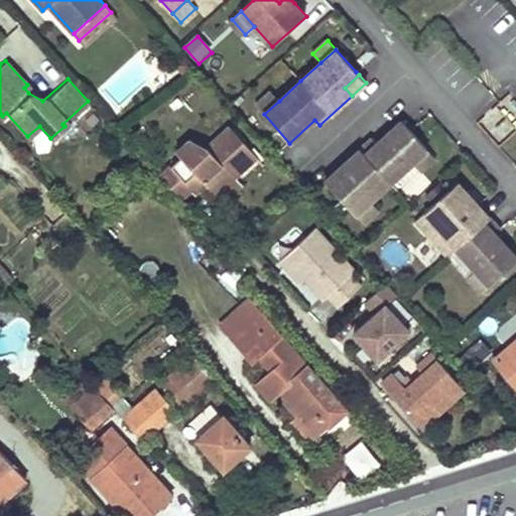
[(256,105),(264,114),(279,101),(271,92),(256,105)]
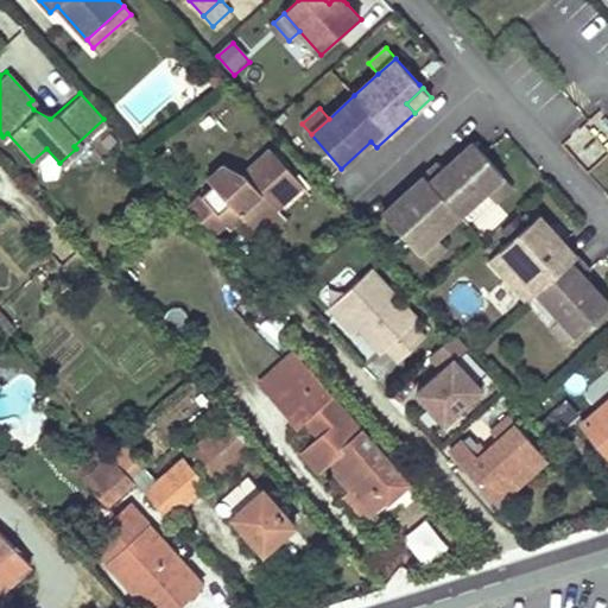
[(407,208),(391,223),(418,253),(436,238),(460,216),(486,192),(502,177),(482,153),(473,144),(443,170),(438,164),(399,198),(407,208)]
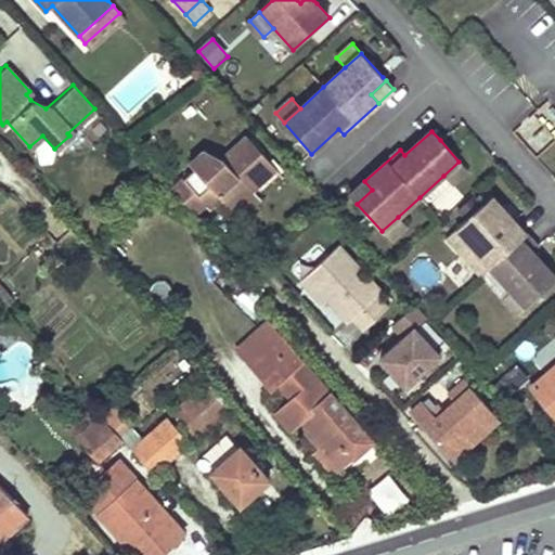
[(169,189),(191,211),(205,199),(198,192),(209,182),(220,195),(229,206),(252,186),(274,167),(246,133),(216,162),(204,145),(189,160),(195,166),(169,189)]
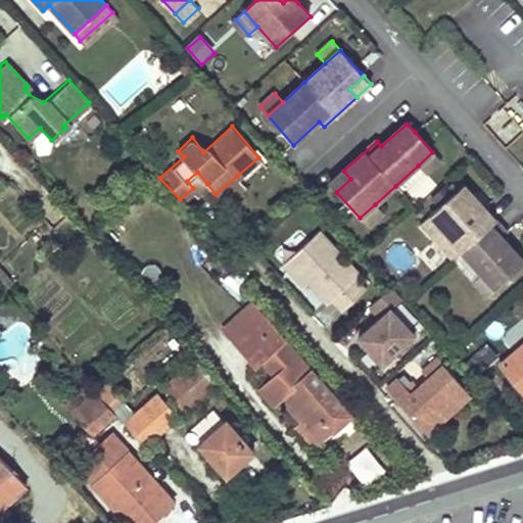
[(418,165),(426,175),(441,161),(432,152),(418,165)]
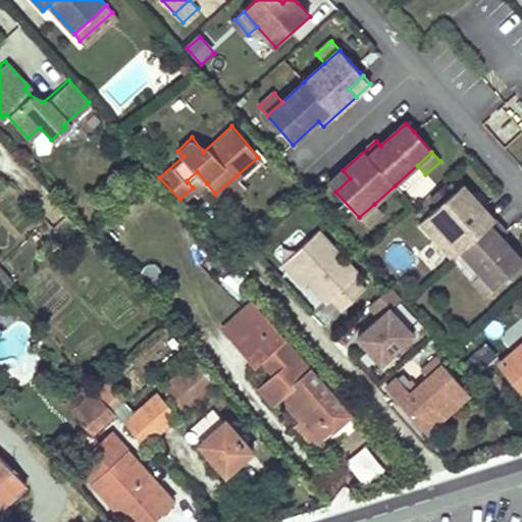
[(328,184),(335,192),(350,178),(343,170),(328,184)]
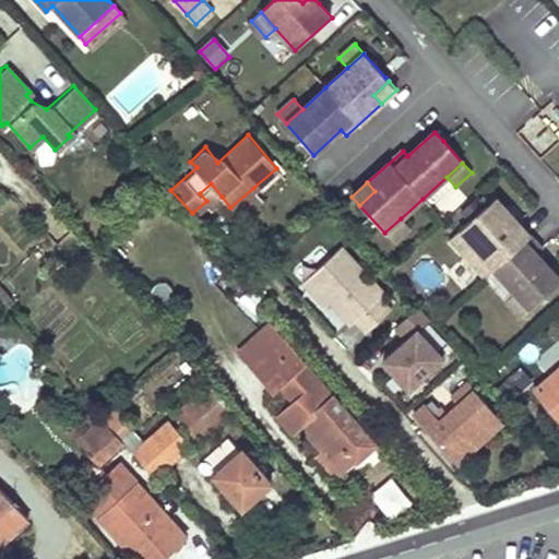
[(200,193),(206,201),(212,206),(222,197),(211,183),(200,193)]
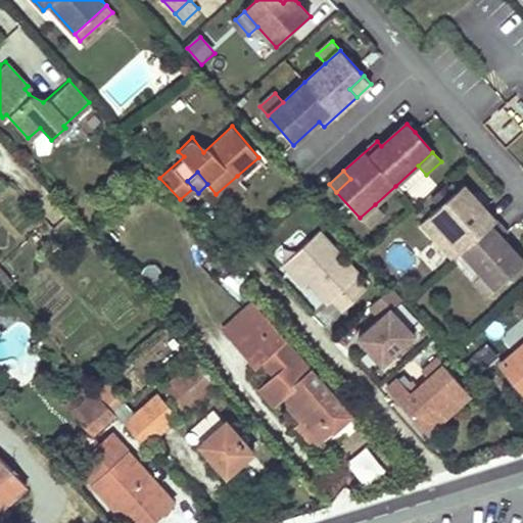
[(237,176),(216,194),(224,203),(244,185),(237,176)]
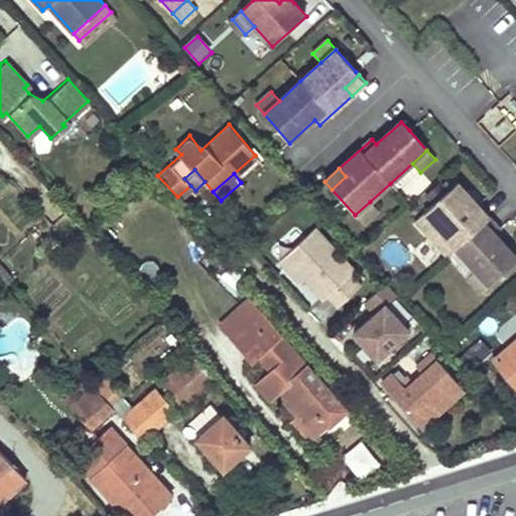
[(448,190),(462,206),(470,198),(457,183),(448,190)]
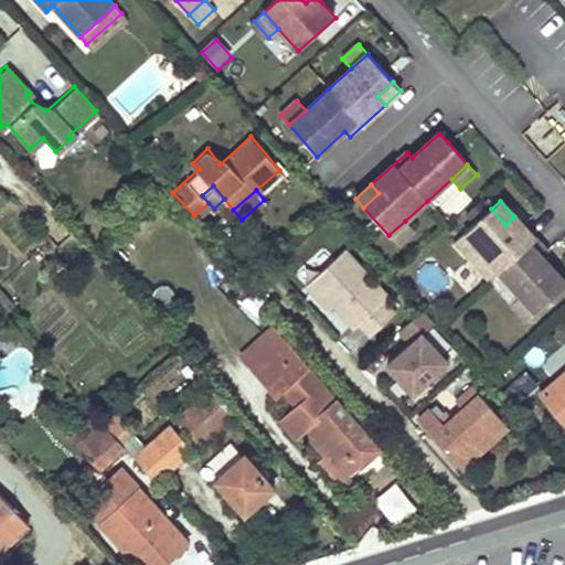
[(520,297),(534,313),(564,285),(564,284),(541,258),(547,253),(545,251),(522,225),(514,216),(505,225),(491,209),(464,234),(478,251),(498,273),(520,297)]
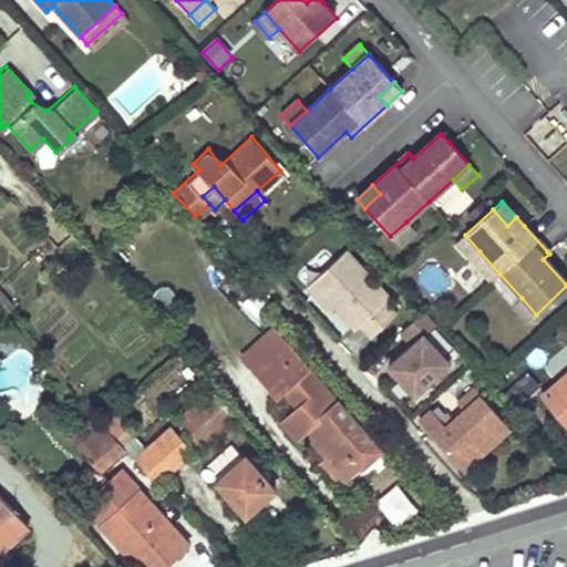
[(406,222),(390,236),(399,246),(415,232),(406,222)]
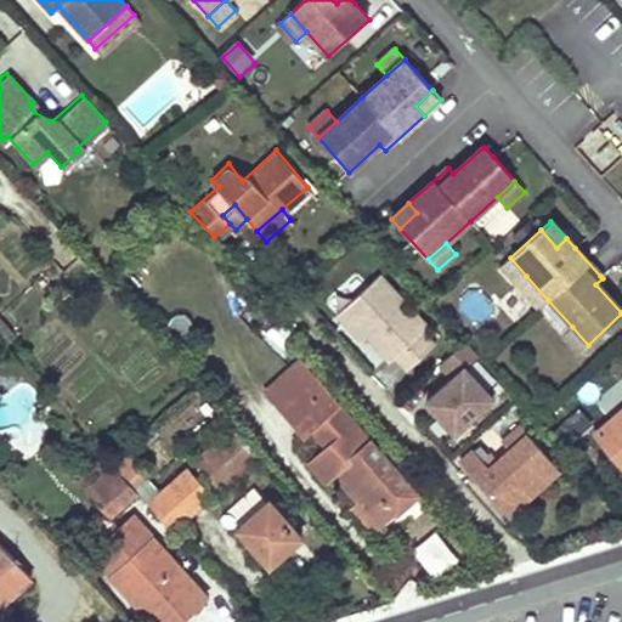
[(526,276),(510,258),(499,267),(516,286),(526,276)]
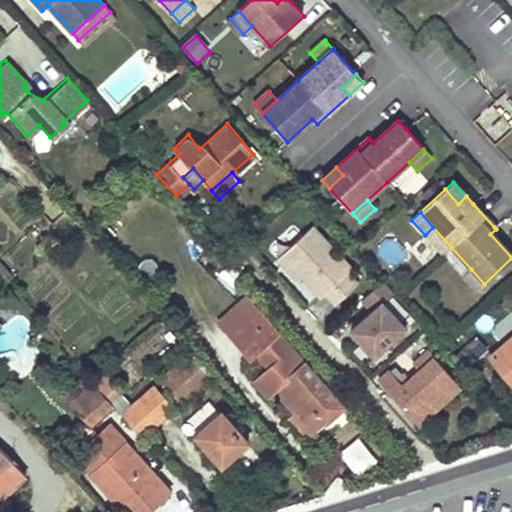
[(351,268),(312,225),(280,253),(300,276),(319,297),(322,293),(331,304),(355,283),(345,272),(351,268)]
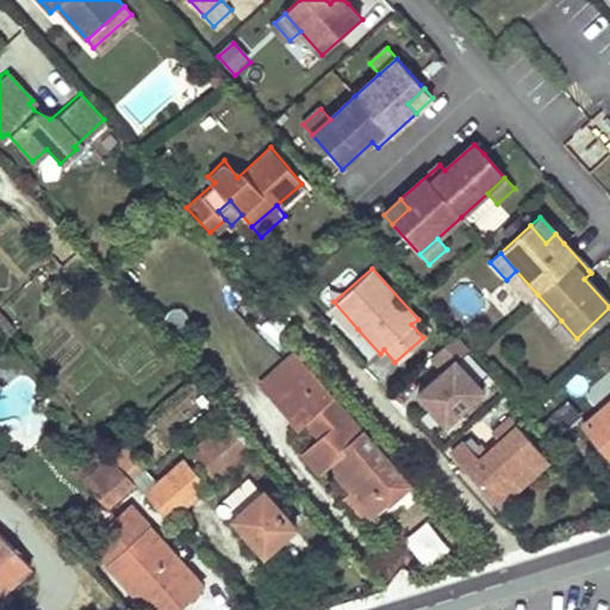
[(491,300),(506,310),(518,292),(503,282),(491,300)]
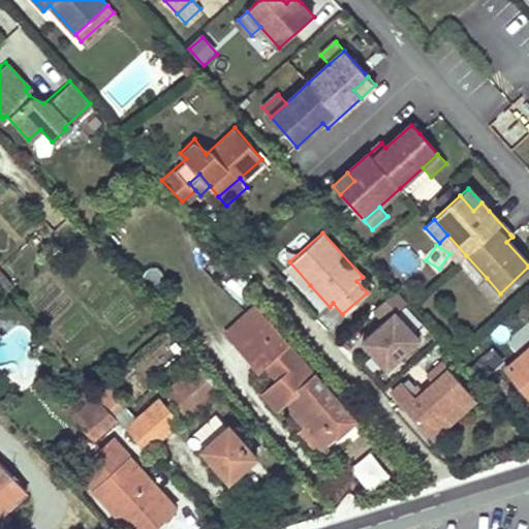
[(310,285),(289,261),(284,267),(305,290),(310,285)]
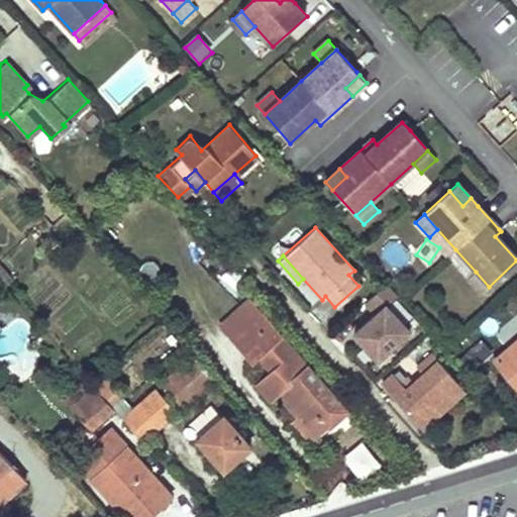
[(11,276),(0,264),(0,278),(4,283),(11,276)]
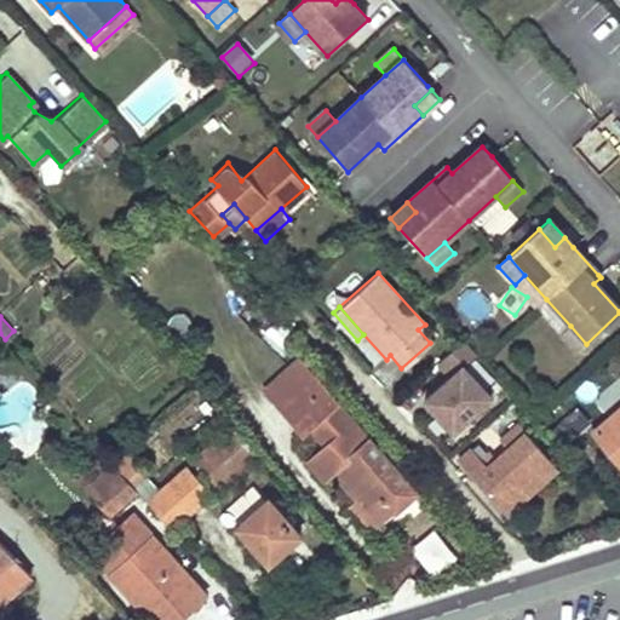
[(570,326),(560,336),(575,354),(586,344),(570,326)]
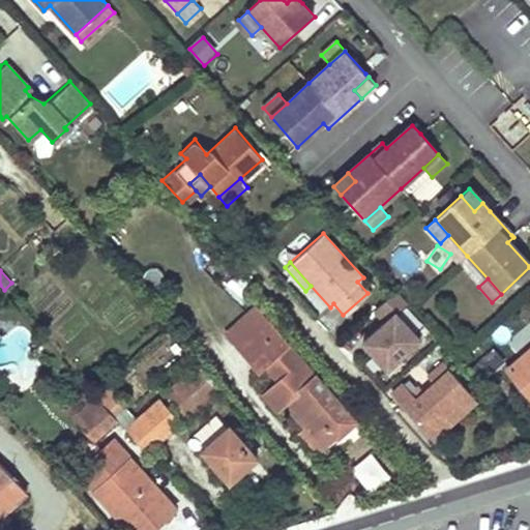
[(419,336),(395,311),(408,299),(396,287),(374,307),(385,320),(362,340),(386,365),(419,336)]
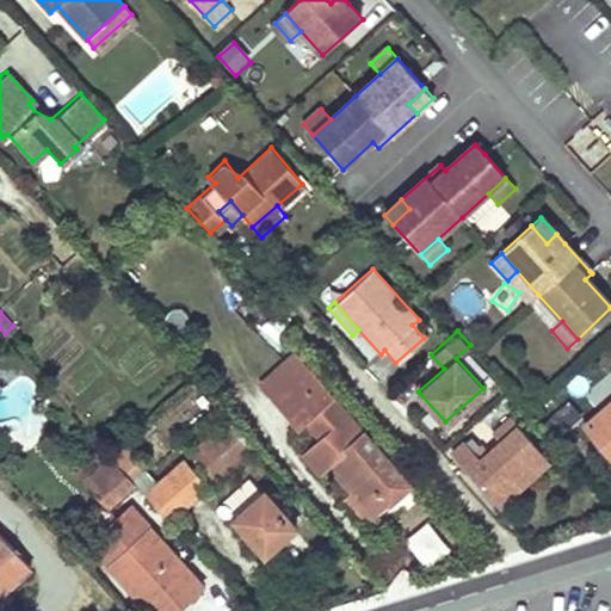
[(292,352),(260,381),(275,397),(307,368),(292,352)]
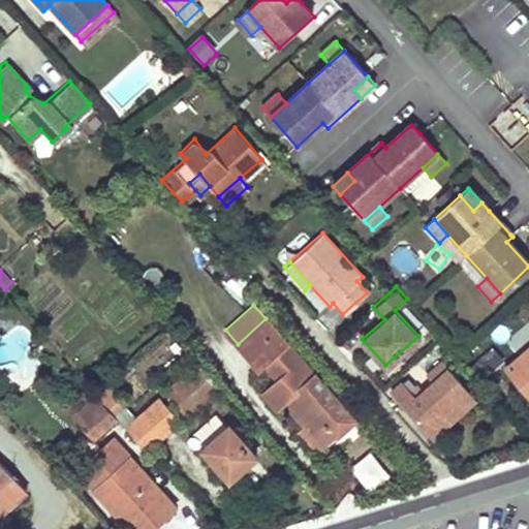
[(261,365),(282,346),(298,362),(277,380),(261,394),(275,409),(284,400),(306,426),(322,445),(353,418),(266,318),(238,344),(258,368),(261,365)]
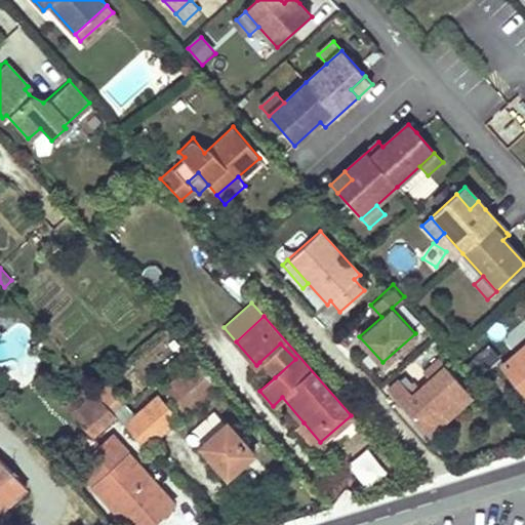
[(524,342),(502,363),(524,389),(524,342)]
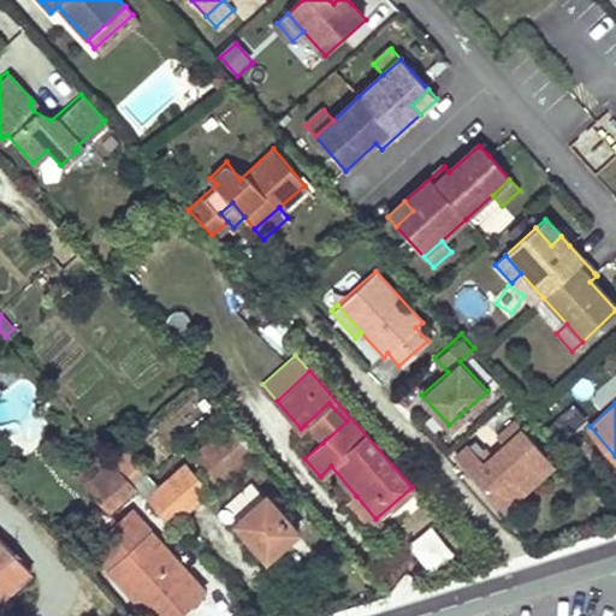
[(347,421),(329,403),(304,425),(323,443),(347,421)]
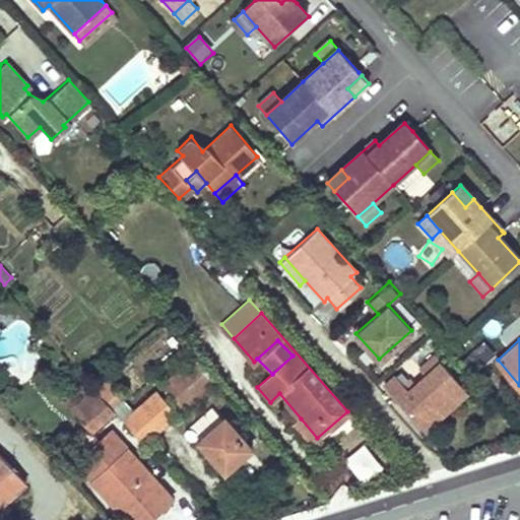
[(394,374),(383,384),(417,424),(435,408),(440,413),(466,389),(435,353),(420,367),(426,374),(413,385),(405,376),(400,381),(394,374)]
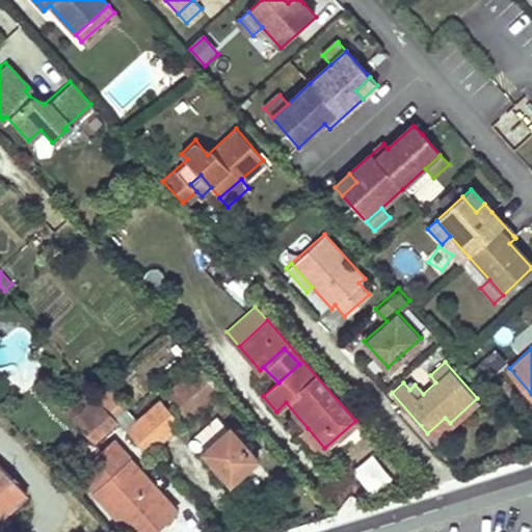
[(183,411),(214,382),(196,363),(166,392),(183,411)]
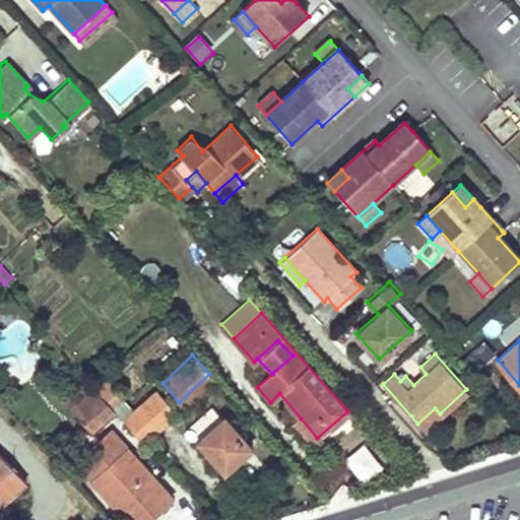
[(107,378),(96,387),(122,413),(131,404),(107,378)]
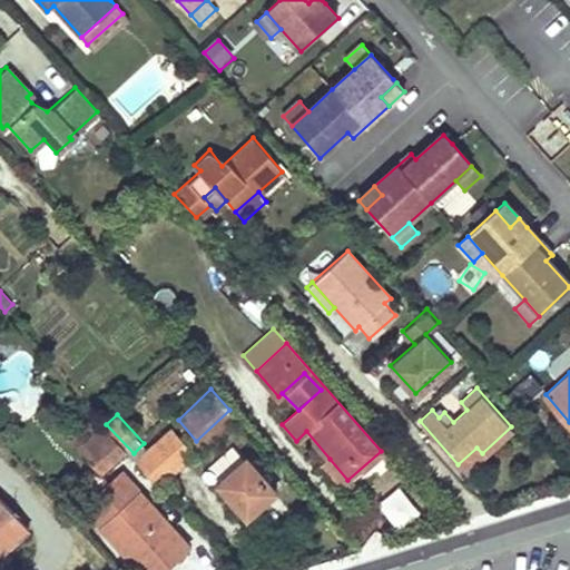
[(96,415),(69,439),(98,471),(125,448),(101,422),(96,415)]
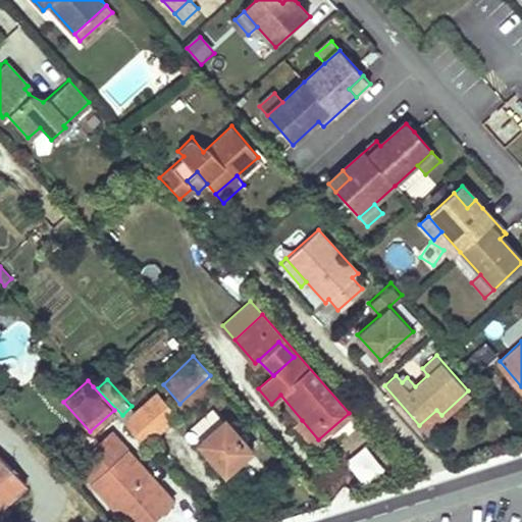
[(143,442),(173,416),(153,393),(122,420),(143,442)]
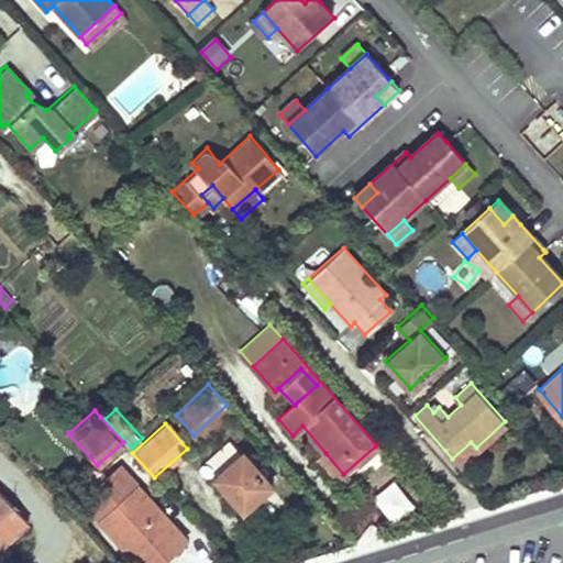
[(471,442),(452,459),(456,464),(476,448),(471,442)]
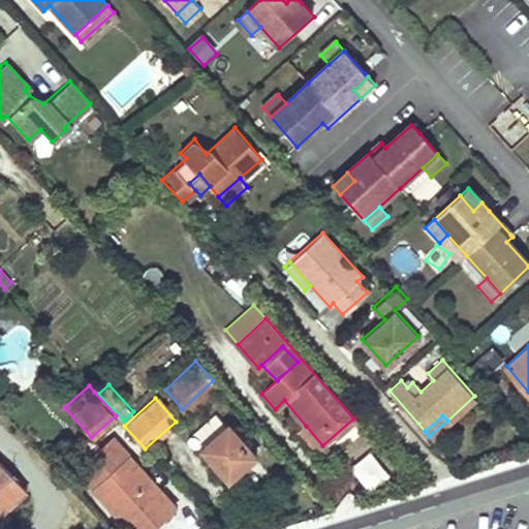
[(200,447),(226,476),(253,453),(227,424),(200,447)]
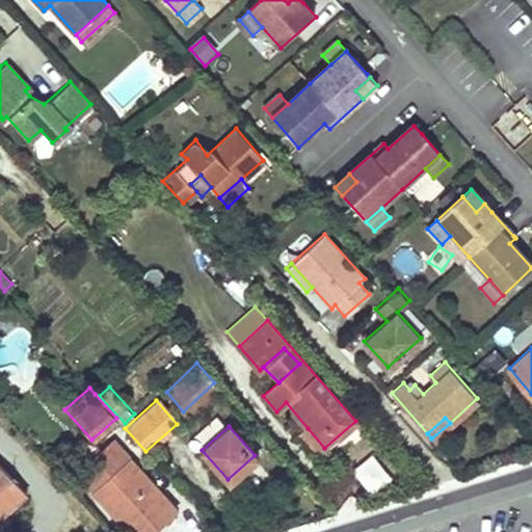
[(298,435),(317,455),(324,448),(308,428),(298,435)]
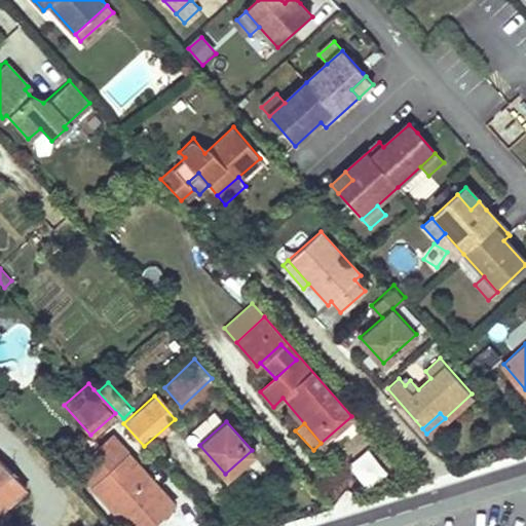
[(126,525),(146,525),(172,503),(112,436),(75,466),(126,525)]
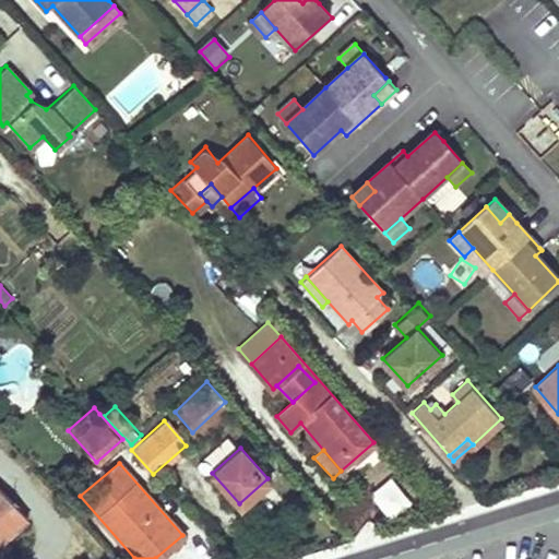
[(412,503),(392,479),(373,495),(393,519),(412,503)]
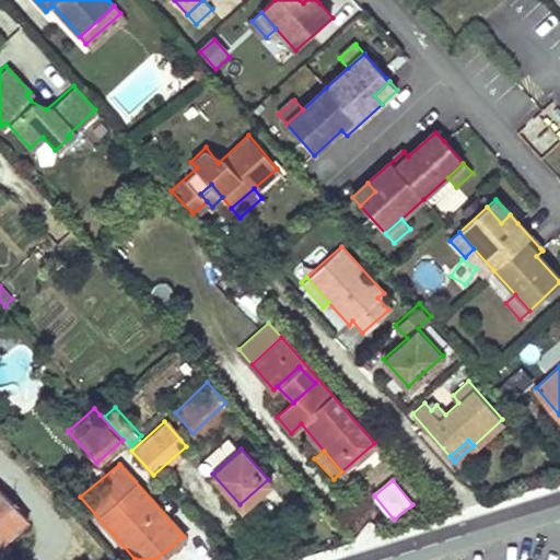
[(0,540),(26,517),(0,487),(0,540)]
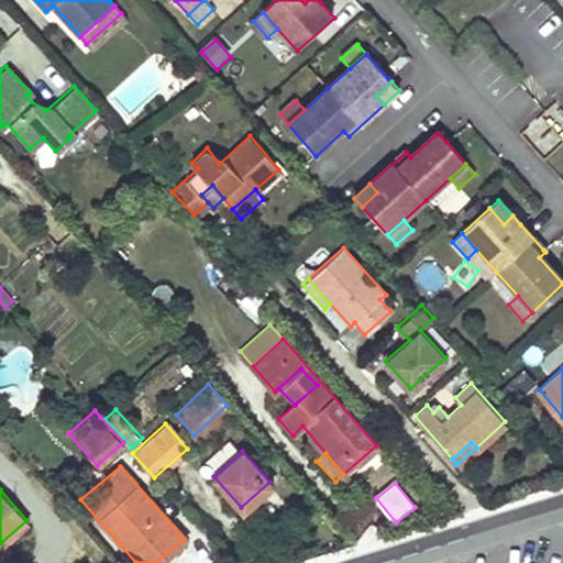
All buildings are outlined.
